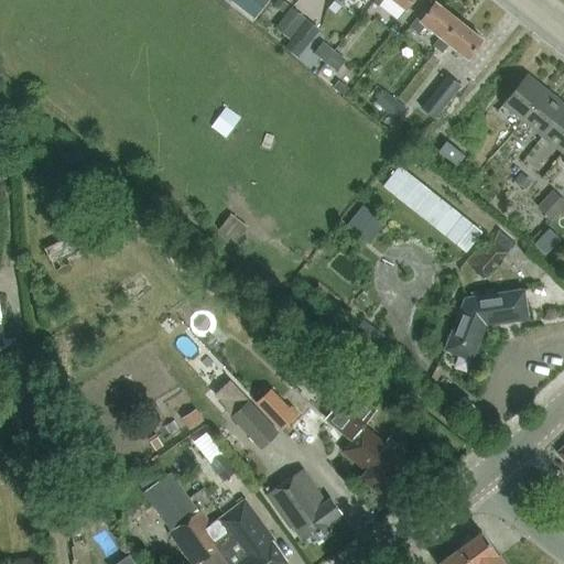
[(255,19),(269,0),(229,0),(255,20),(255,19)]
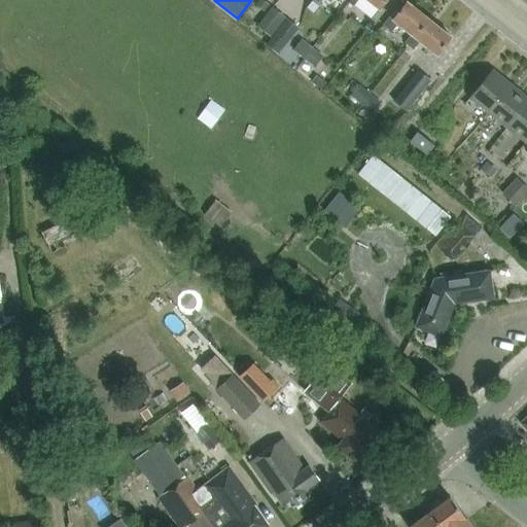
[(262,0),(260,0),(256,5),(265,11),(270,5),(262,0)]
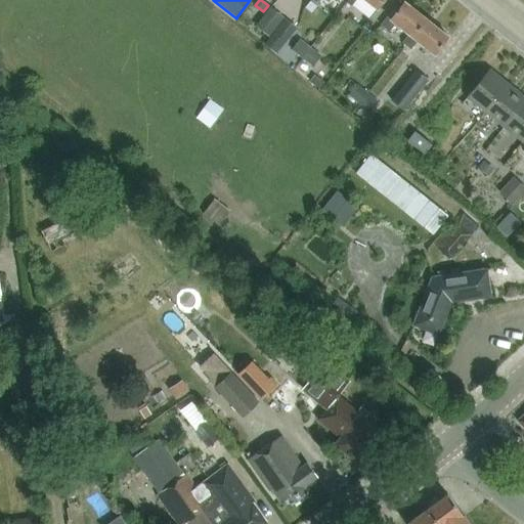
[(348,0),(353,3),(355,0),(364,0),(378,10),(385,0),(348,0)]
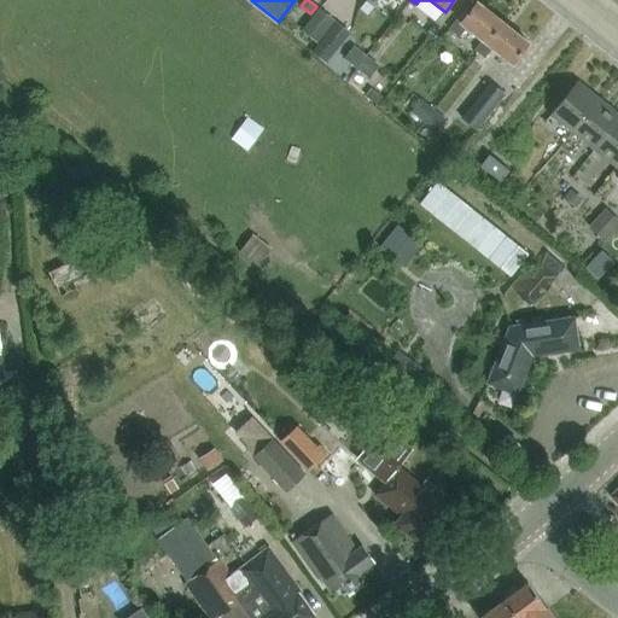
[(466,28),(483,41),(487,45),(502,24),(477,4),(460,24),(456,21),(449,30),(459,38),(466,28)]
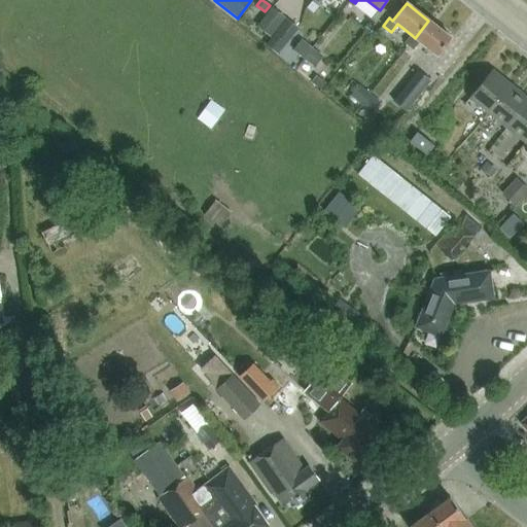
[(273,38),(286,20),(271,8),(257,27),(273,38)]
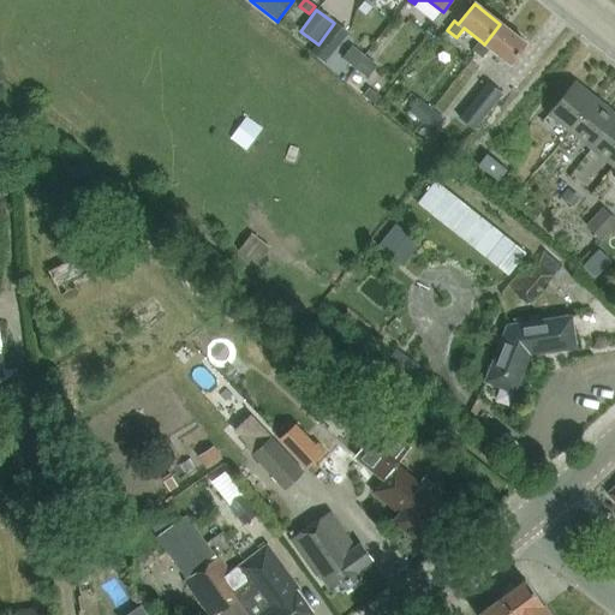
[(334,23),(318,45),(316,48),(329,58),(347,33),(334,23)]
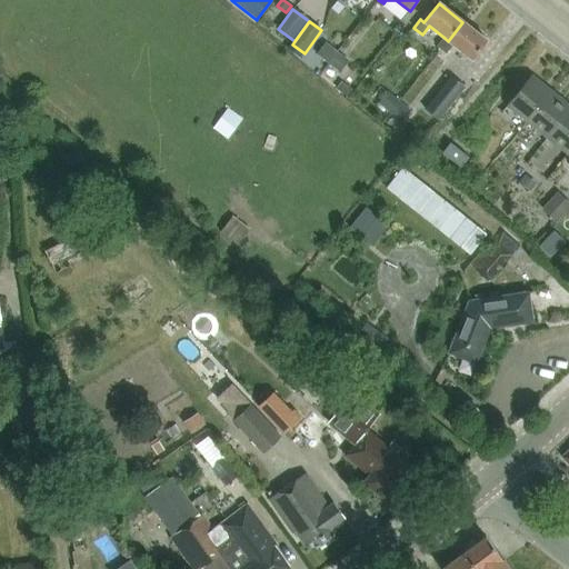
[(448,41),(445,38),(438,47),(447,55),(453,46),(472,60),(487,41),(462,22),(448,41)]
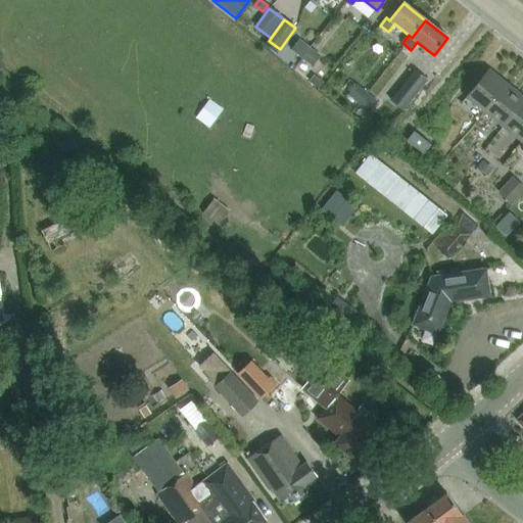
[(290,49),(301,57),(308,47),(297,39),(290,49)]
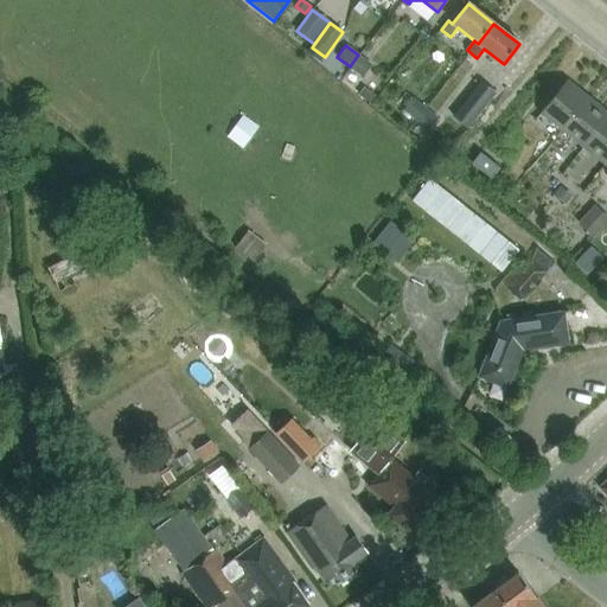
[(371,64),(358,55),(350,66),(363,76),(371,64)]
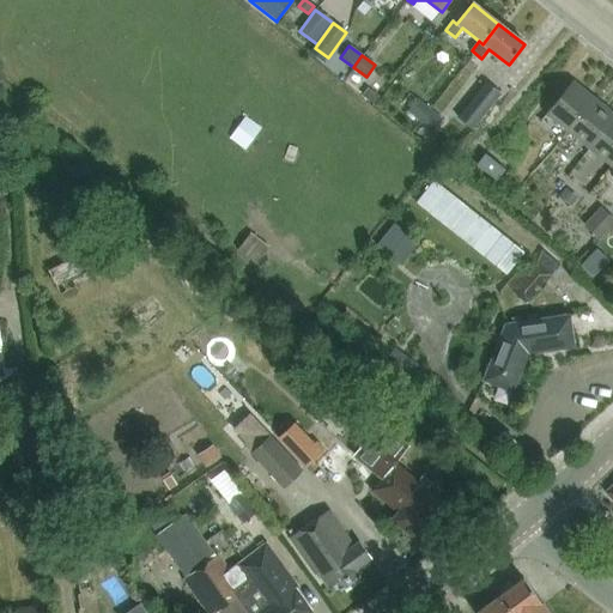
[(473,131),(502,93),(486,82),(457,117),(473,131)]
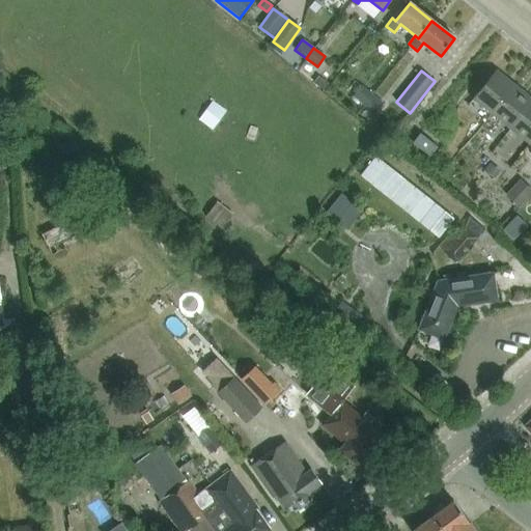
[(493,113),(514,85),(496,71),(474,99),(493,113)]
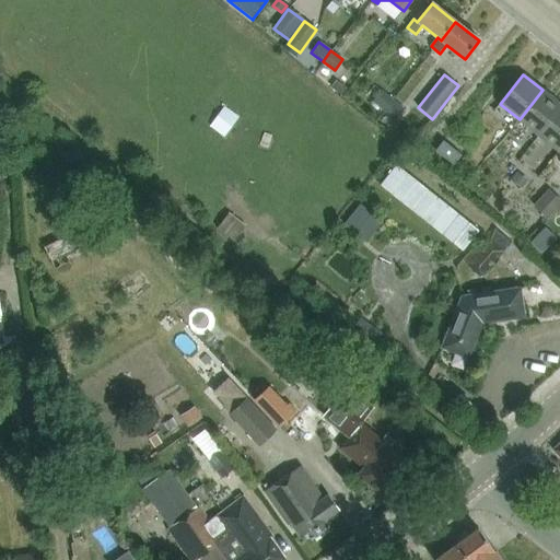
[(348,89),(337,80),(331,88),(342,97),(348,89)]
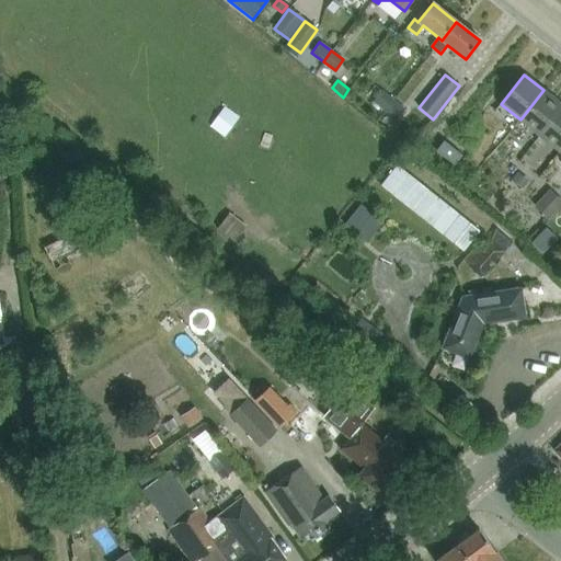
[(373,101),(385,111),(395,99),(382,89),(373,101)]
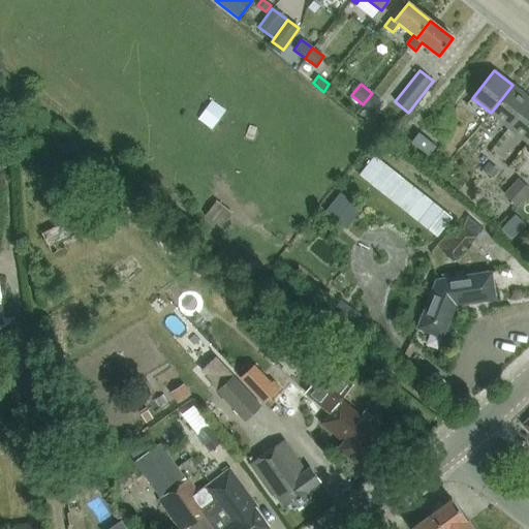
[(528,102),(528,97),(512,85),(491,113),(509,128),(528,102)]
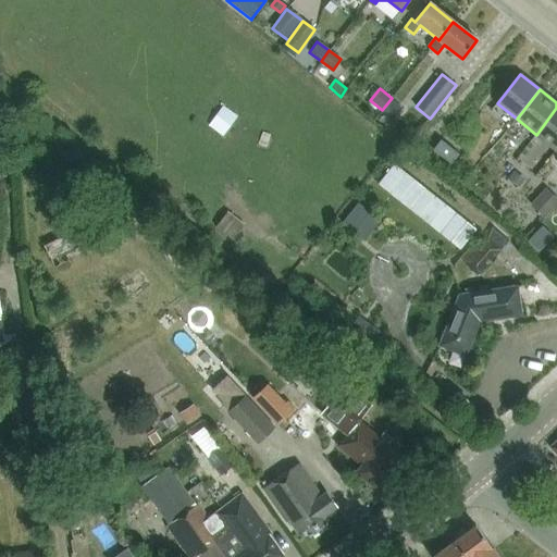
[(403,107),(392,98),(382,110),(393,119),(403,107)]
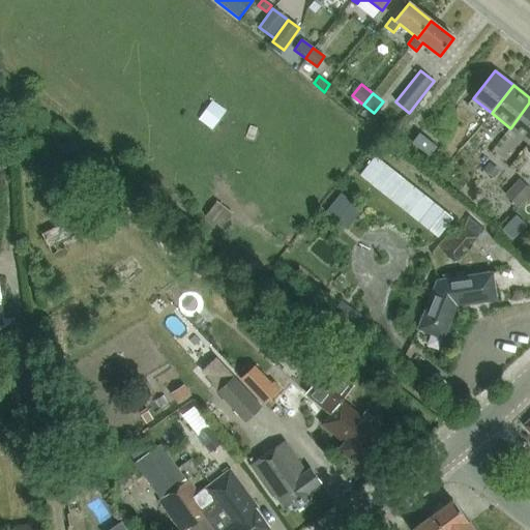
[(529,141),(529,102),(510,128),(529,143),(529,141)]
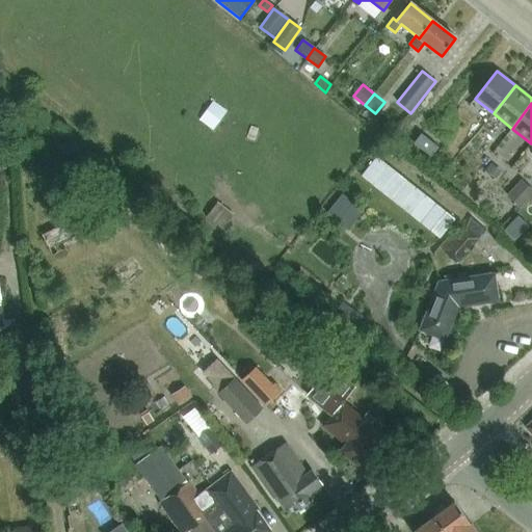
[(421,133),(414,143),(429,155),(436,145),(421,133)]
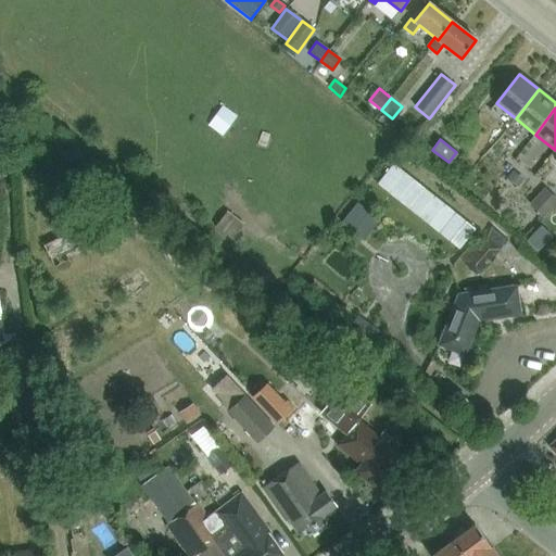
[(476,229),(393,164),(377,184),(460,249),(476,229)]
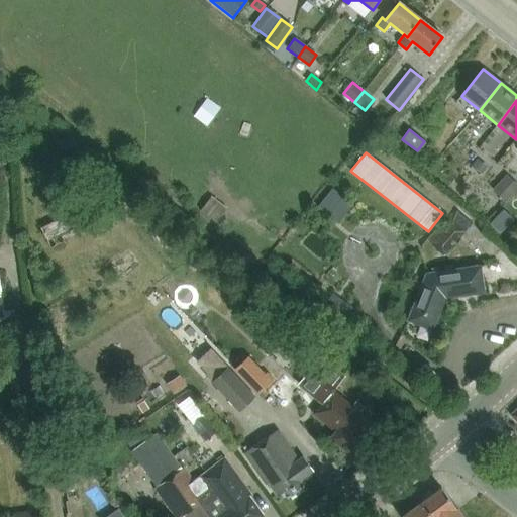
[(471,166),(481,174),(487,166),(476,158),(471,166)]
